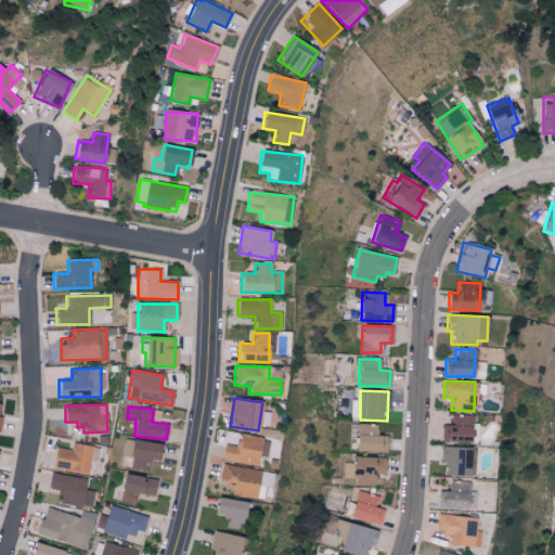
[(443,425),(443,442),(470,442),(470,415),(451,414),(451,425),(443,425)]
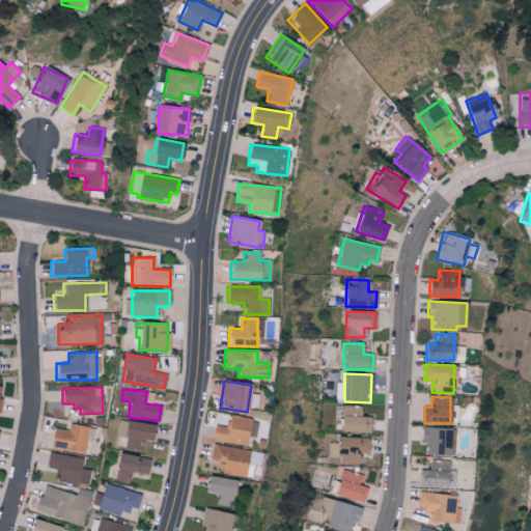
[(340,432),(369,434),(369,417),(360,417),(361,407),(341,406),(340,432)]
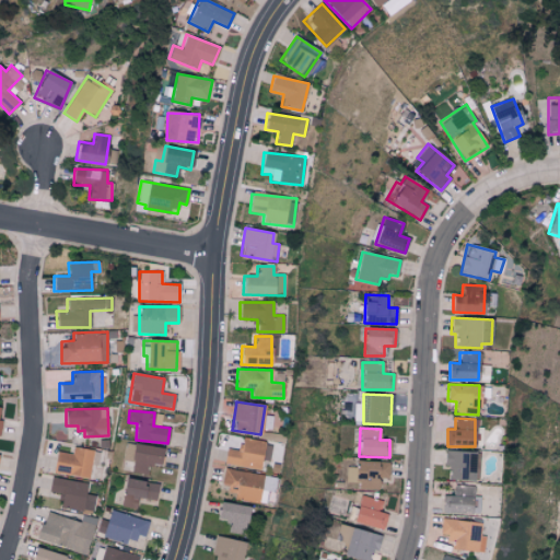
[(225,448),(223,465),(260,469),(261,461),(269,462),(271,442),(241,439),(238,450),(225,448)]
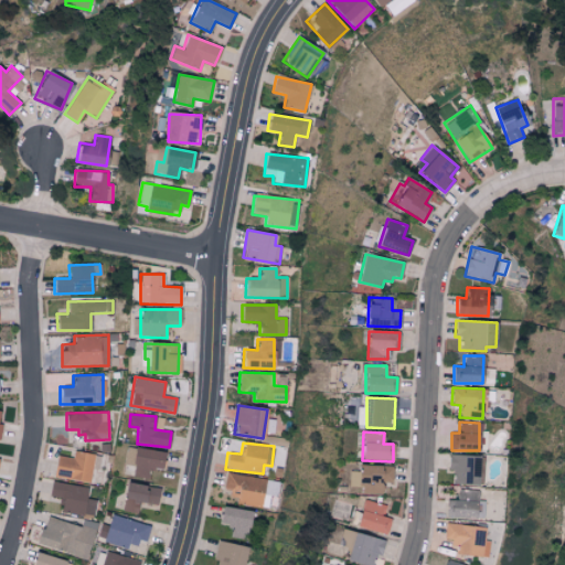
[(131,476),(146,477),(146,469),(161,469),(162,450),(125,448),(125,465),(132,466),(131,476)]
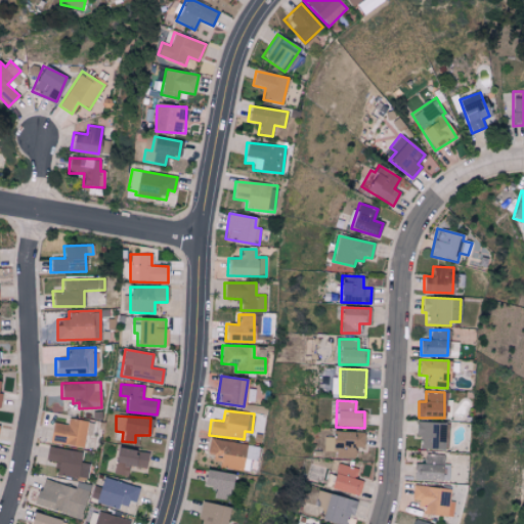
[(67,425),(52,422),(49,442),(83,447),(87,421),(68,418),(67,425)]
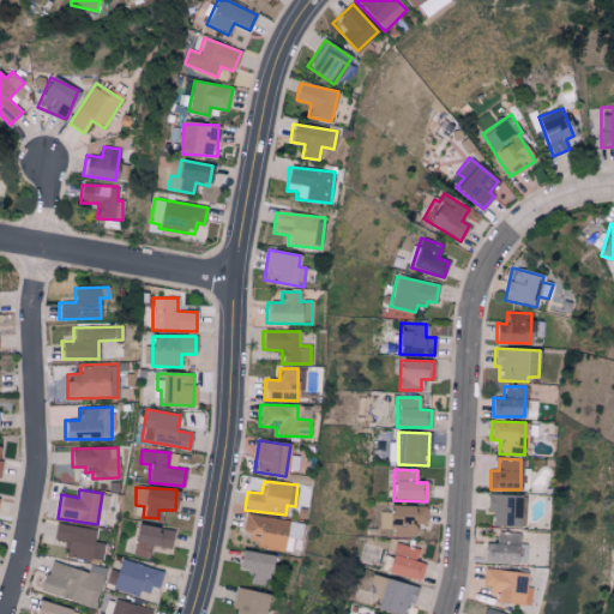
[(519,528),(519,495),(487,494),(487,512),(492,513),(492,527),(519,528)]
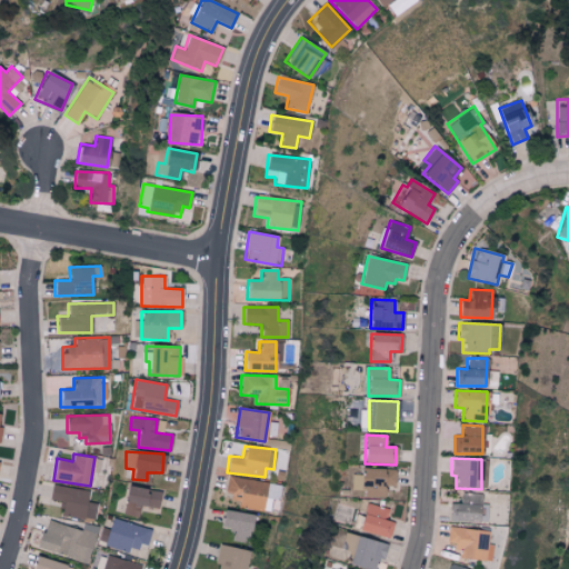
[(395,470),(351,469),(351,489),(363,490),(363,497),(383,497),(385,486),(393,486),(395,470)]
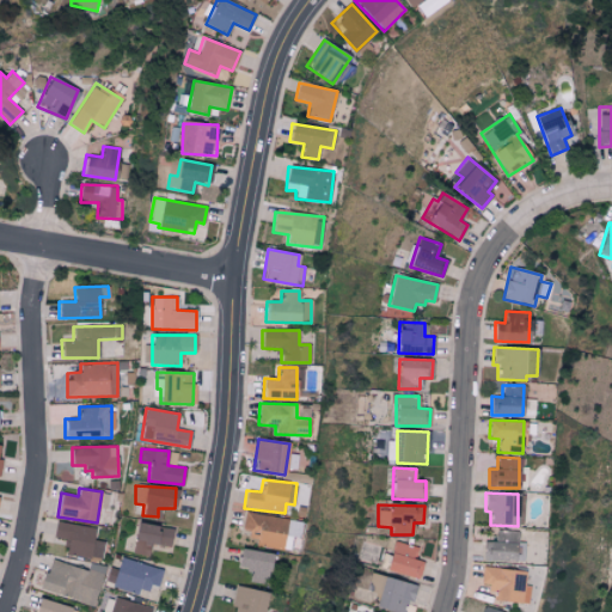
[(246,542),(293,550),(298,521),(244,512),(242,528),(249,530),(246,542)]
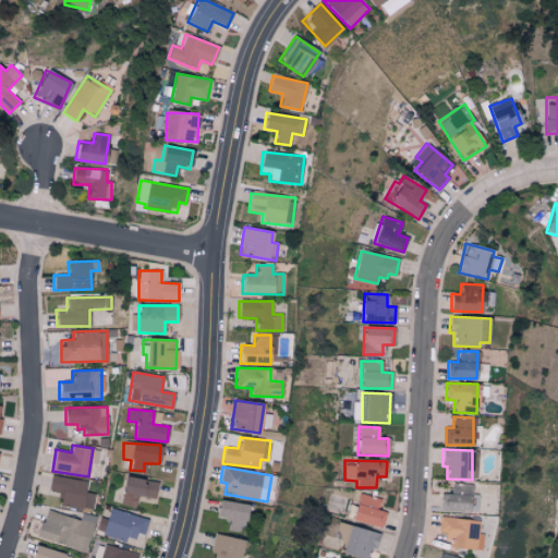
[(86,481),(50,475),(48,490),(60,492),(58,506),(93,510),(95,494),(85,492),(86,481)]
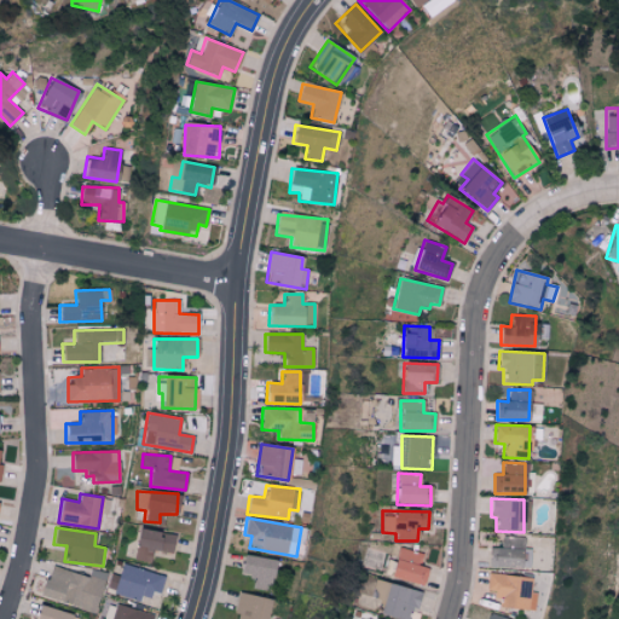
[(150,562),(152,550),(171,554),(174,534),(138,528),(132,560),(150,562)]
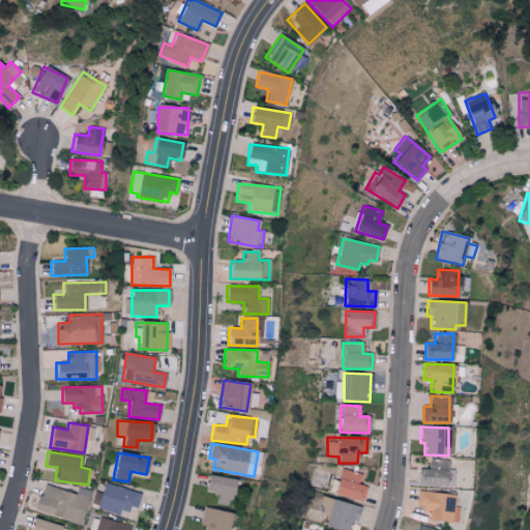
[(447,470),(448,461),(429,460),(429,469),(418,469),(417,486),(452,487),(453,470),(447,470)]
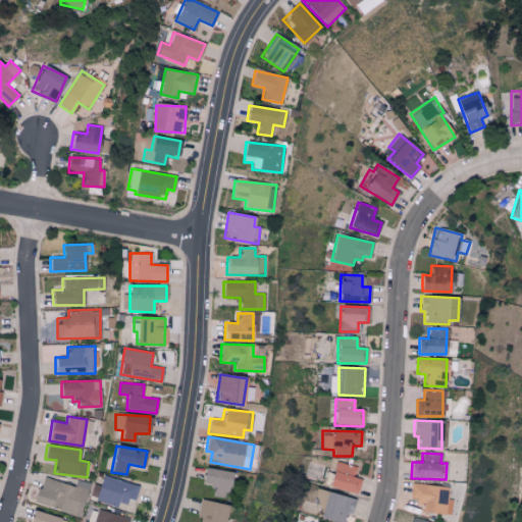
[(357,493),(360,478),(354,477),(356,466),(334,462),(329,488),(357,493)]
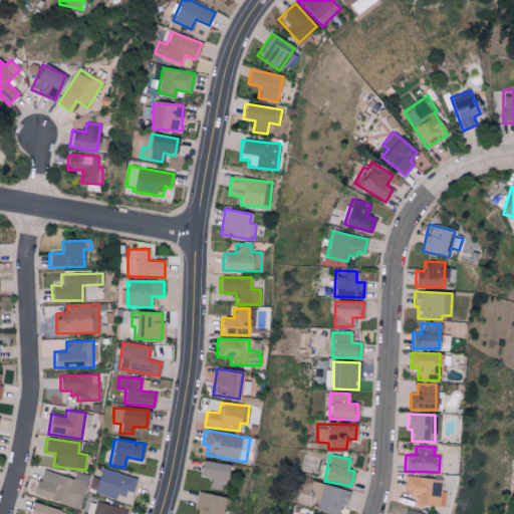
[(223,492),(228,466),(202,461),(198,477),(210,480),(208,489),(223,492)]
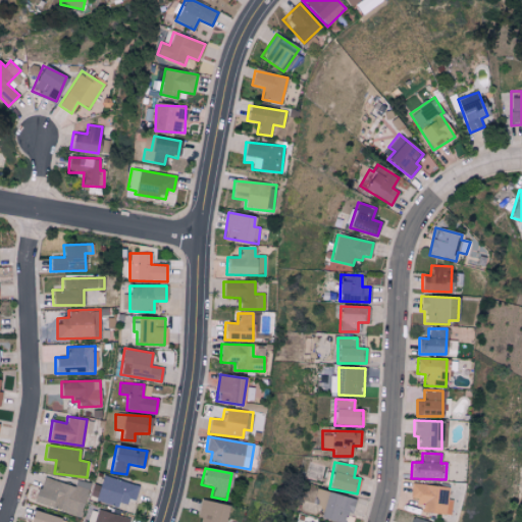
[(132,509),(139,486),(103,475),(96,497),(132,509)]
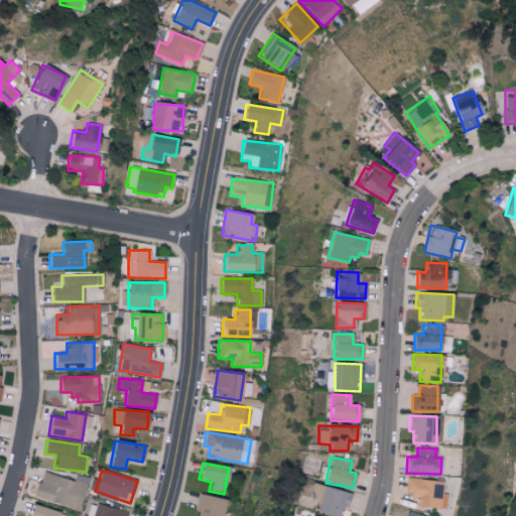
[(41,471),(33,497),(78,510),(86,484),(41,471)]
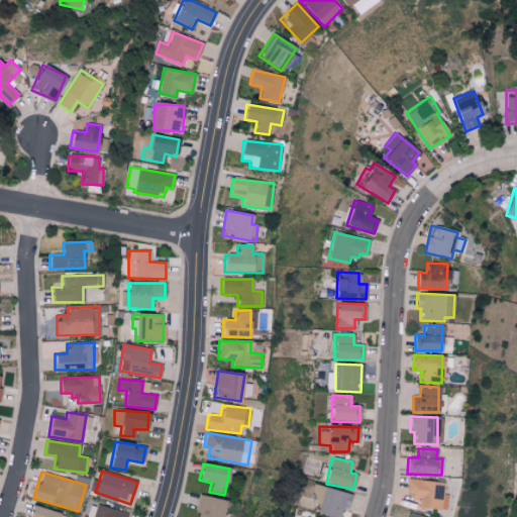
[(405,495),(418,497),(417,506),(445,510),(447,495),(442,495),(443,484),(407,479),(405,495)]
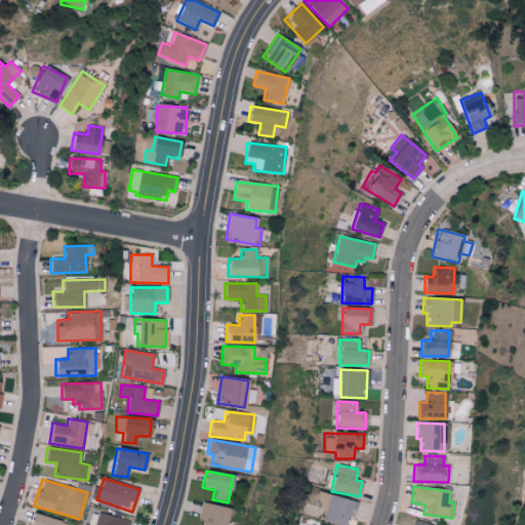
[(353,518),(357,502),(317,492),(313,507),(324,510),(321,521),(336,524),(345,524),(347,516),(353,518)]
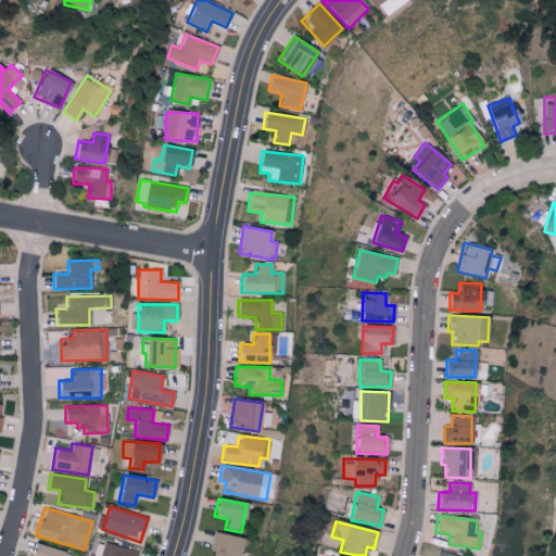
[(210,555),(238,555),(242,539),(215,532),(210,555)]
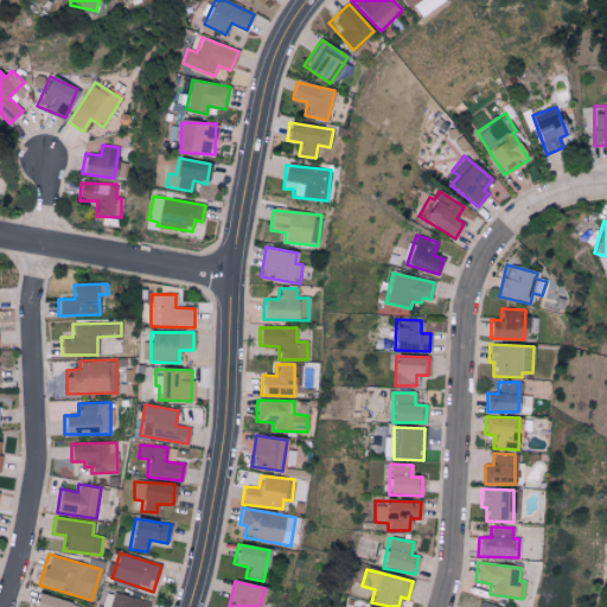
[(147,606),(149,601),(113,593),(109,606),(103,606),(96,606),(95,606),(147,606)]
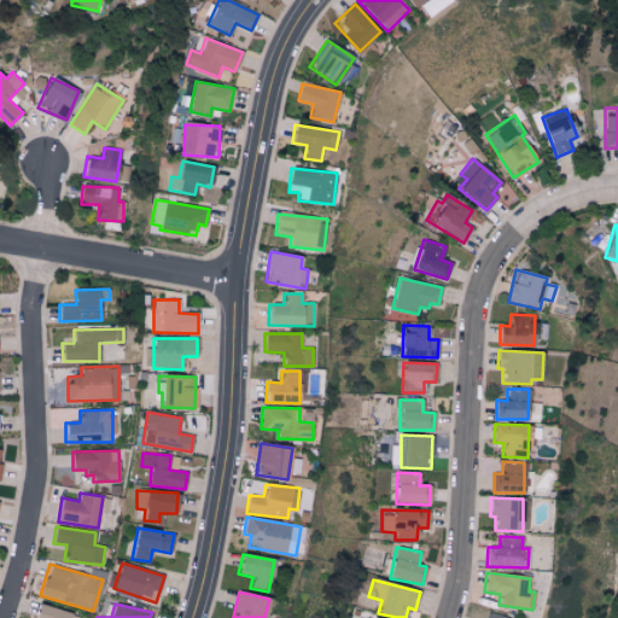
[(68,617),(69,613),(39,605),(34,617),(68,617)]
